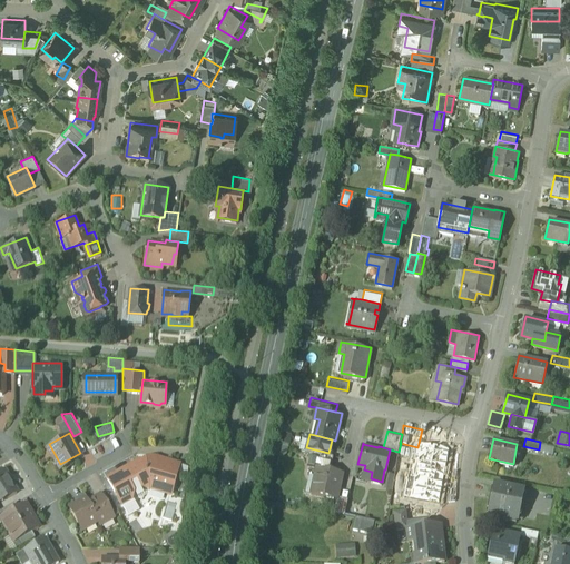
[(418,447),(404,444),(402,452),(403,457),(403,465),(405,465),(420,463),(418,447)]
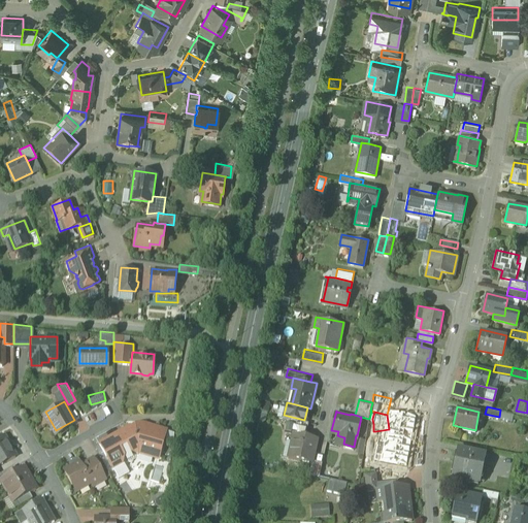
[(304,420),(288,416),(287,424),(303,427),(304,420)]
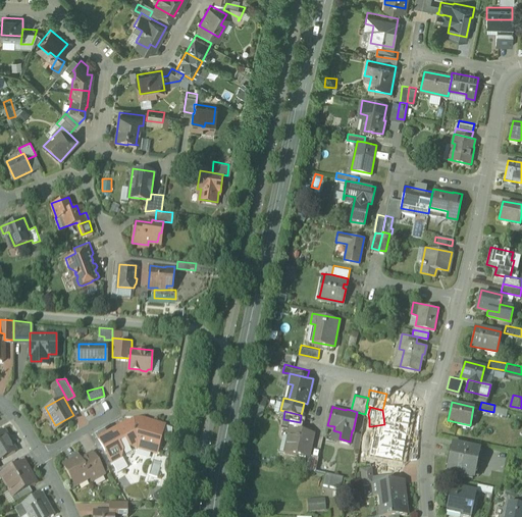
[(127,419),(99,435),(110,457),(120,451),(122,445),(128,442),(155,449),(158,441),(159,442),(162,429),(161,429),(163,421),(142,415),(129,422),(127,419)]
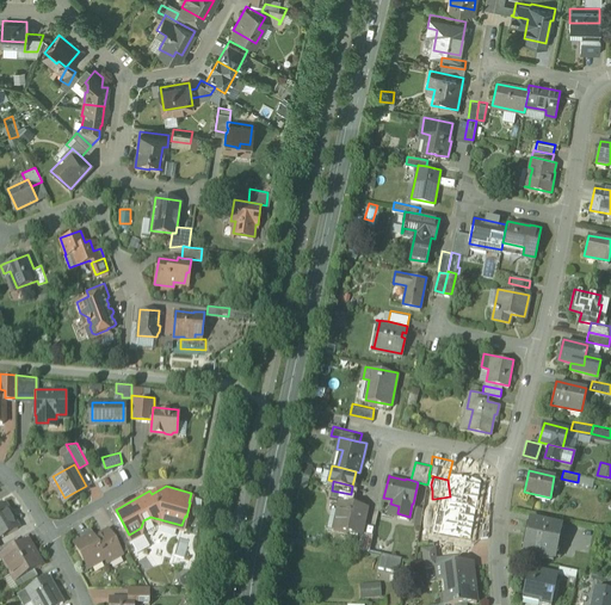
[(368,504),(340,498),(338,507),(341,508),(338,525),(334,525),(362,532),(368,504)]
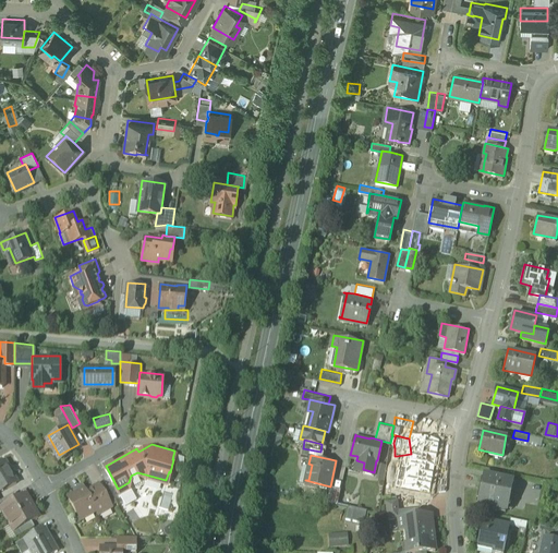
[(10,464),(5,456),(0,459),(0,488),(16,479),(9,465),(10,464)]
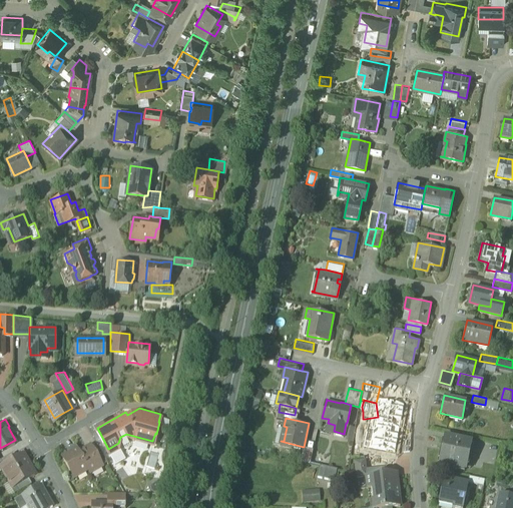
[(363,419),(357,420),(355,431),(366,429),(365,419),(363,419)]
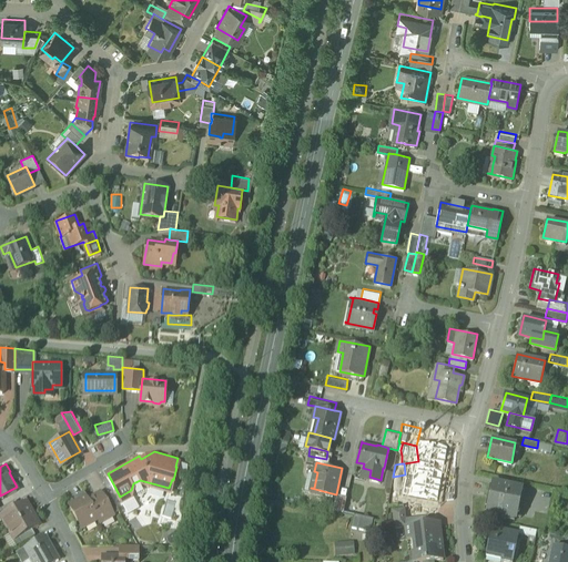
[(521,487),(493,481),(487,510),(515,515),(521,487)]
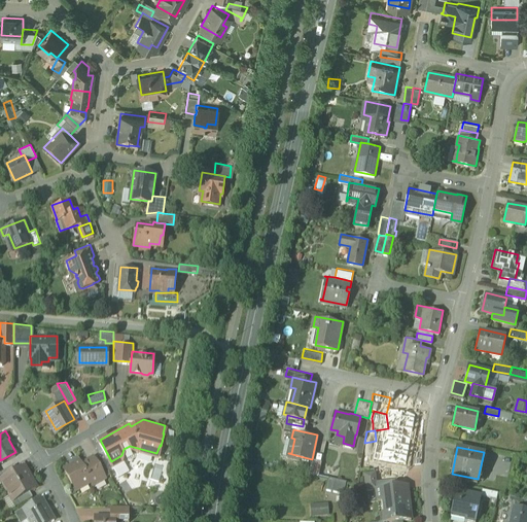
[(81,461),(77,454),(71,458),(73,461),(65,466),(76,486),(91,478),(81,461)]
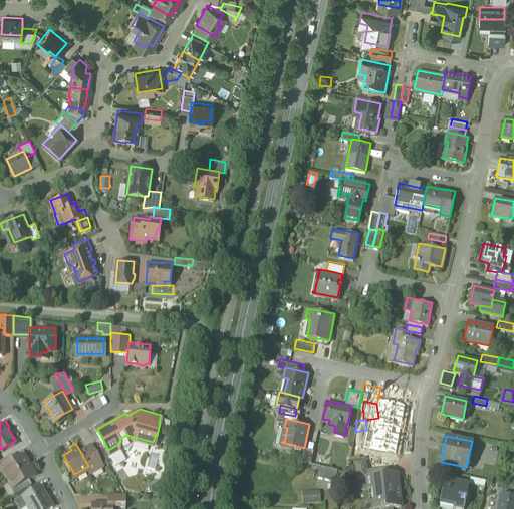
[(92,446),(91,443),(79,450),(88,466),(90,470),(102,463),(99,458),(92,446)]
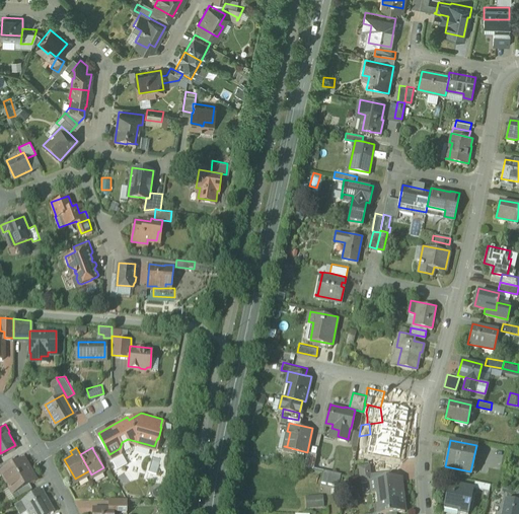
[(105,459),(99,447),(93,450),(100,462),(105,459)]
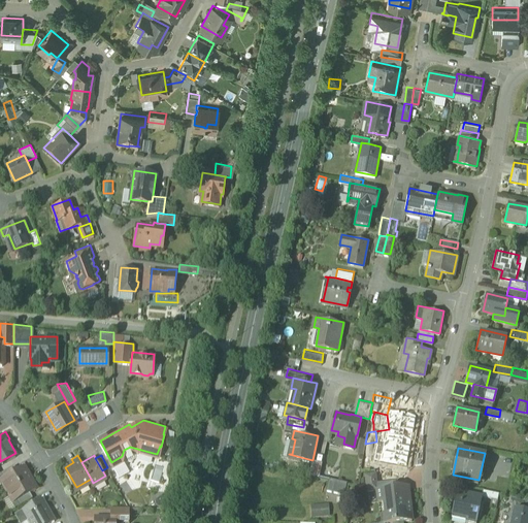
[(321,461),(314,459),(310,470),(318,472),(321,461)]
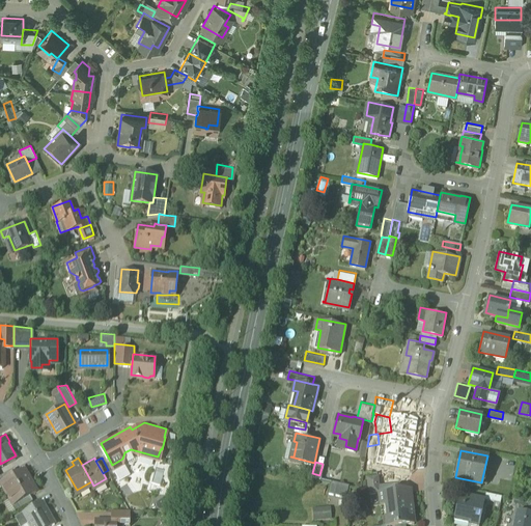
[(15,465),(1,472),(4,477),(18,470),(15,465)]
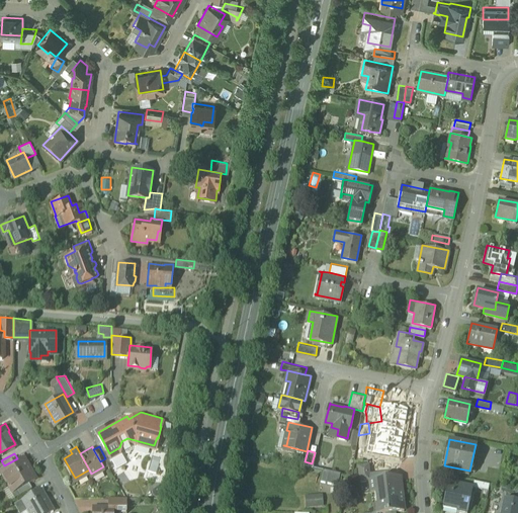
[(398,454),(367,457),(368,462),(369,472),(389,468),(389,469),(400,468),(398,454)]
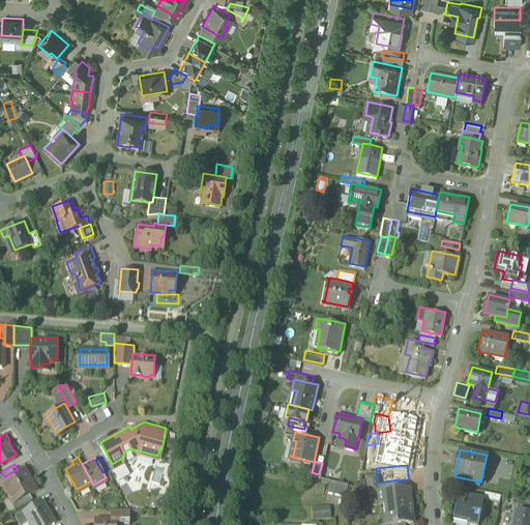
[(18,469),(4,476),(6,480),(3,483),(7,489),(30,476),(30,475),(24,466),(18,469)]
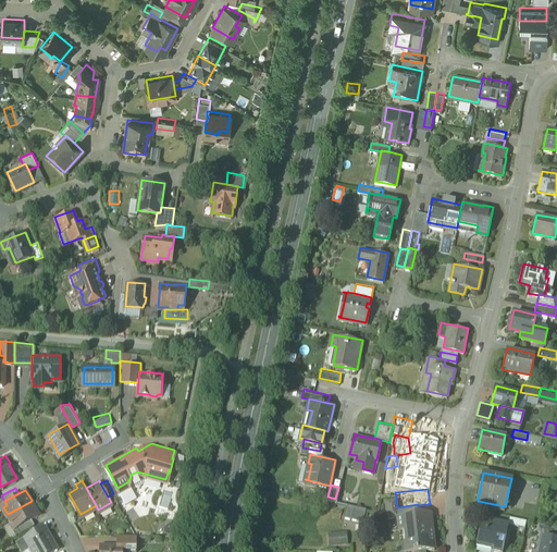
[(396,498),(386,499),(388,515),(397,514),(397,507),(396,498)]
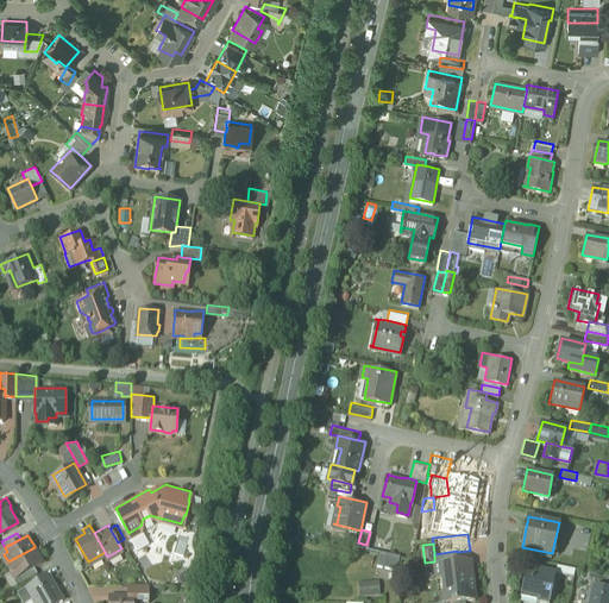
[(35,547),(8,561),(13,570),(17,567),(19,572),(35,564),(42,559),(36,547),(35,547)]
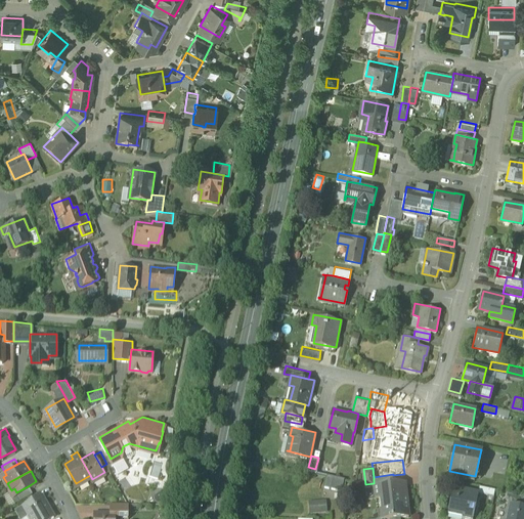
[(344,477),(326,473),(323,484),(342,488),(344,477)]
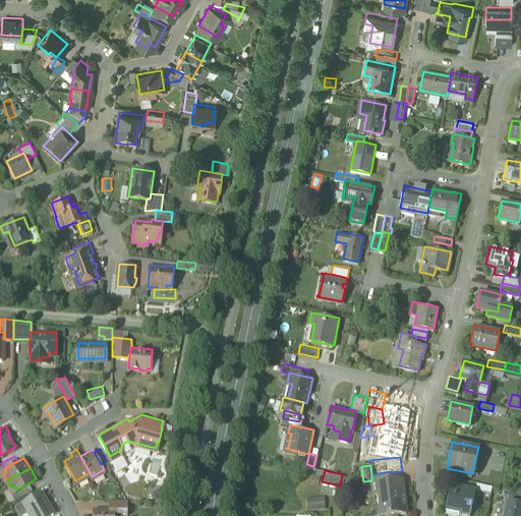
[(391,471),(371,474),(371,480),(373,493),(404,489),(404,488),(403,489),(401,476),(392,477),(391,472),(391,471)]
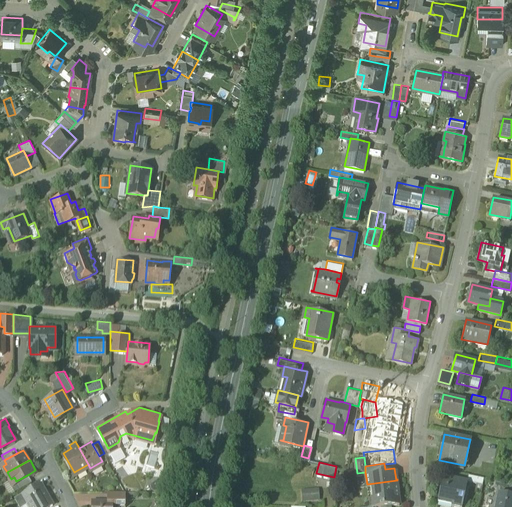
[(484,476),(468,472),(467,478),(467,479),(482,483),(484,476)]
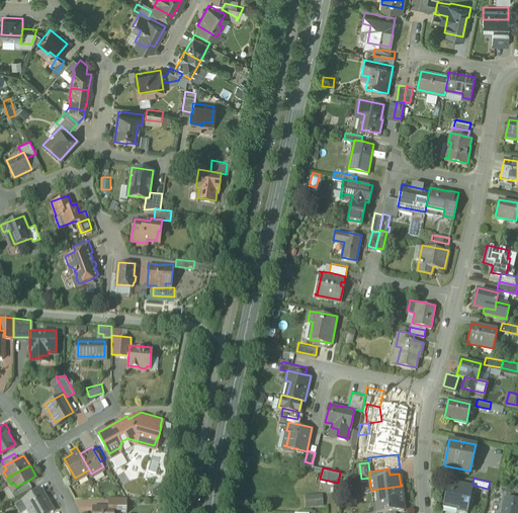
[(29,480),(16,487),(19,492),(32,485),(29,480)]
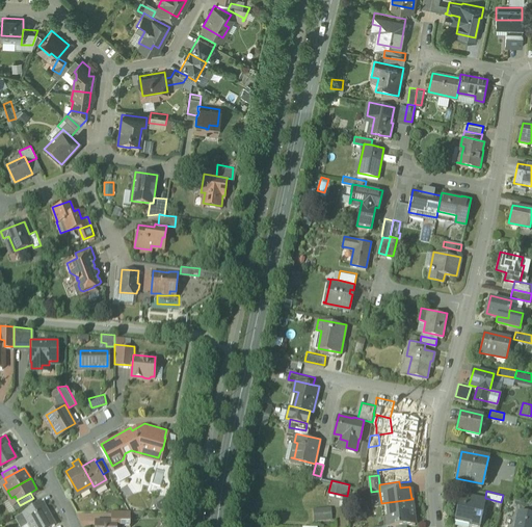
[(470,499),(459,497),(455,516),(470,519),(469,524),(479,526),(485,498),(485,497),(471,494),(470,499)]
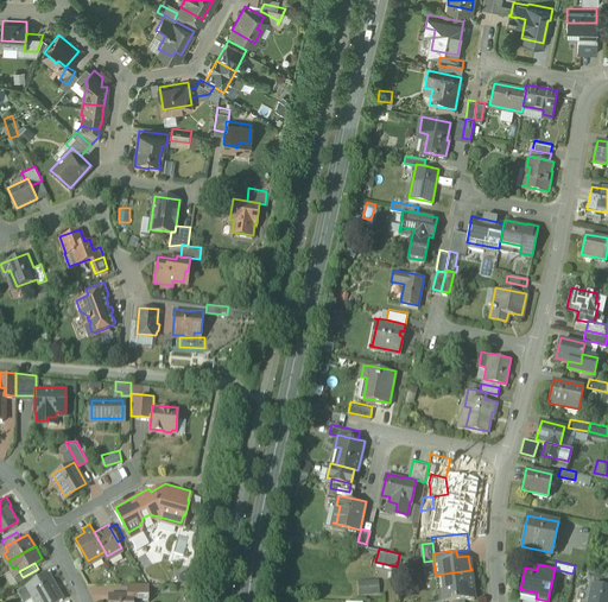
[(472,570),(436,575),(439,575),(441,588),(437,589),(438,600),(438,601),(447,600),(474,596),(472,570)]
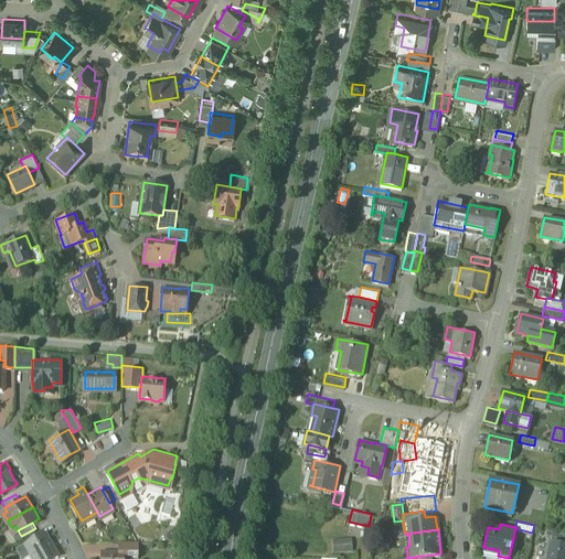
[(45,530),(24,543),(33,558),(48,558),(59,554),(45,530)]
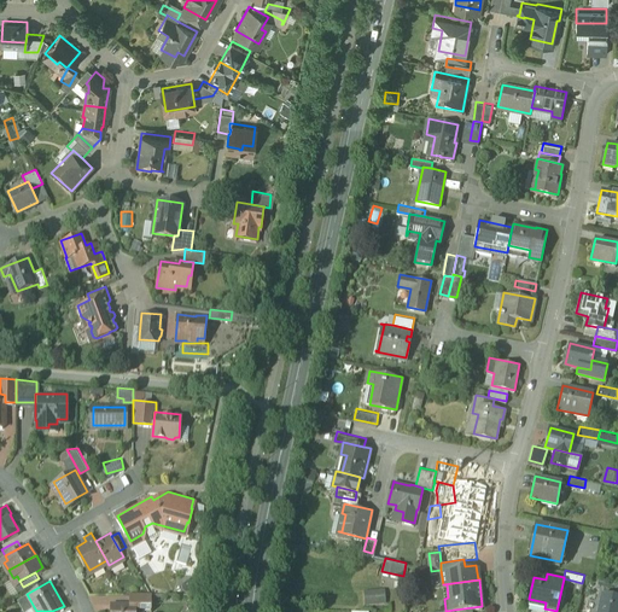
[(363,586),(365,600),(386,600),(385,584),(363,586)]
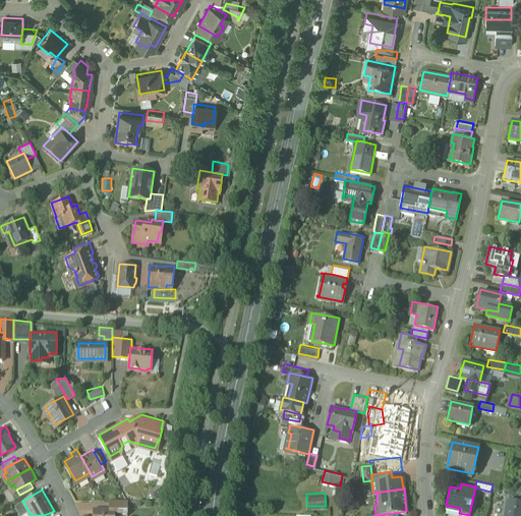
[(127,498),(109,498),(109,507),(127,508),(127,498)]
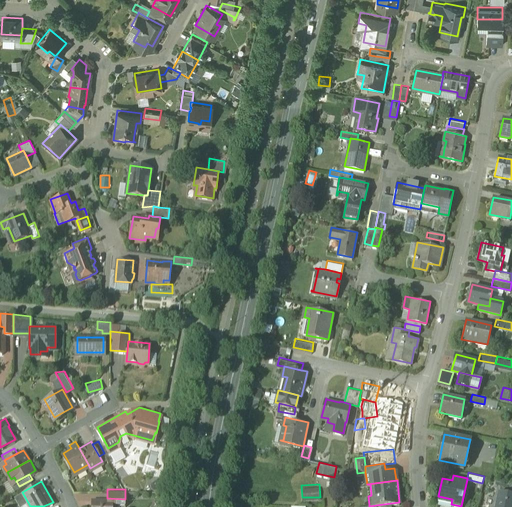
[(511,506),(511,494),(498,492),(494,506),(511,506)]
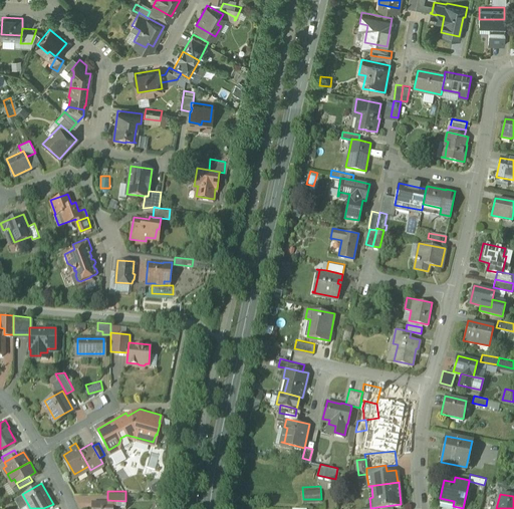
[(107,500),(100,500),(99,501),(92,501),(92,508),(91,508),(90,508),(111,508),(112,506),(125,506),(125,501),(107,500)]
